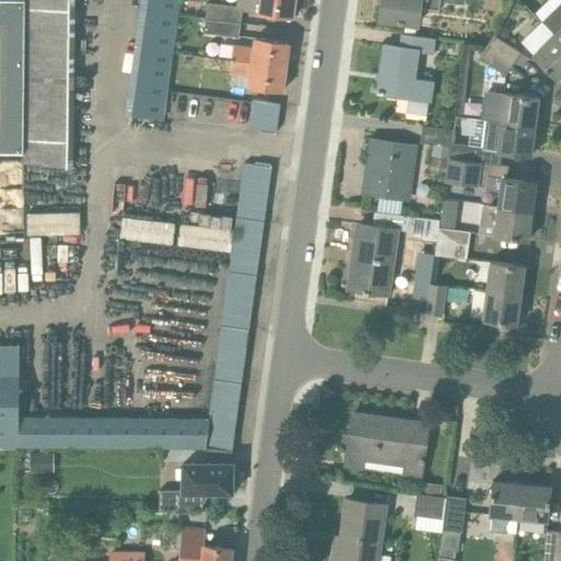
[(0,0),(0,151),(24,152),(24,137),(25,0),(0,0)]
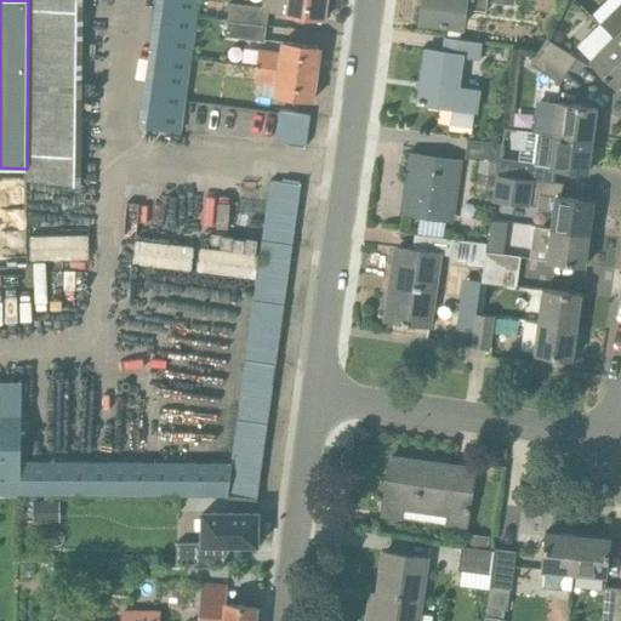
[(324,21),(326,0),(262,0),(262,7),(231,3),(228,22),(267,27),(268,11),(288,13),(286,15),(324,21)]
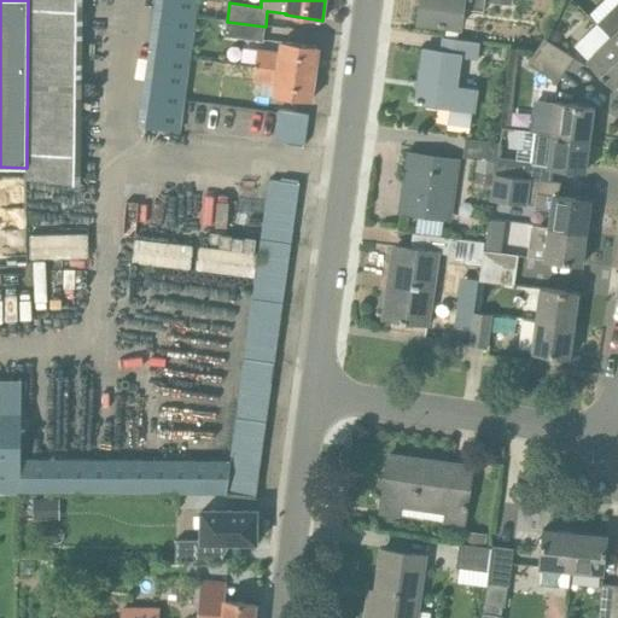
[(513,0),(421,0),(419,21),(460,27),(462,7),(483,11),(484,0),(487,0),(488,0),(488,3),(513,6),(513,0)]
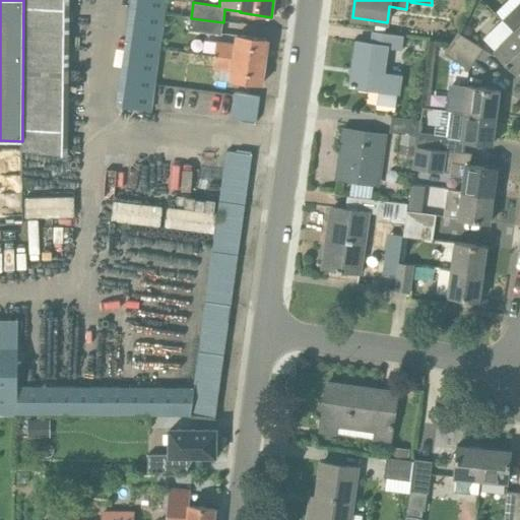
[(519,2),(503,20),(513,31),(519,38),(519,2)]
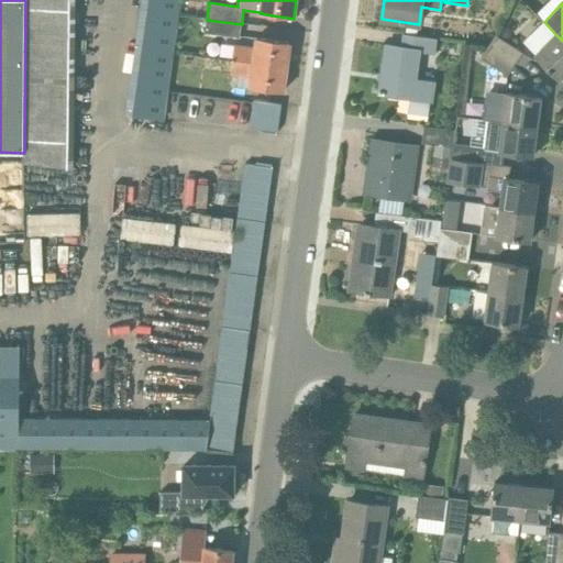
[(207,20),(205,33),(240,39),(242,24),(207,20)]
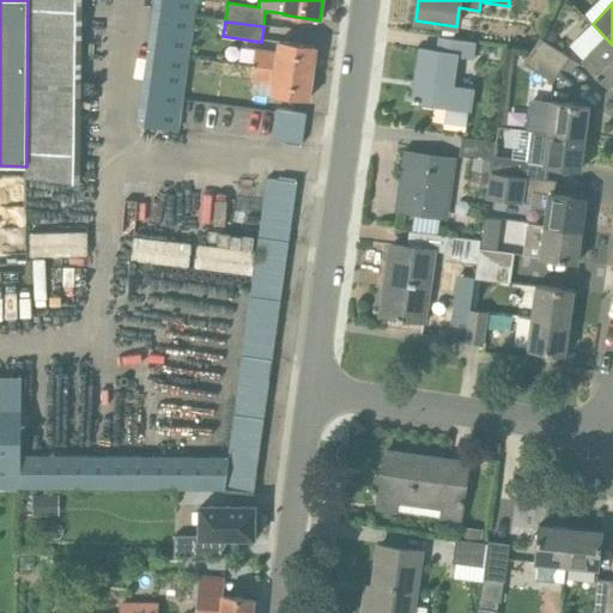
[(475,42),(441,37),(439,37),(437,52),(420,49),(413,102),(449,108),(447,121),(467,125),(468,110),(471,110),(473,90),(453,87),(457,56),(473,59),(475,42)]
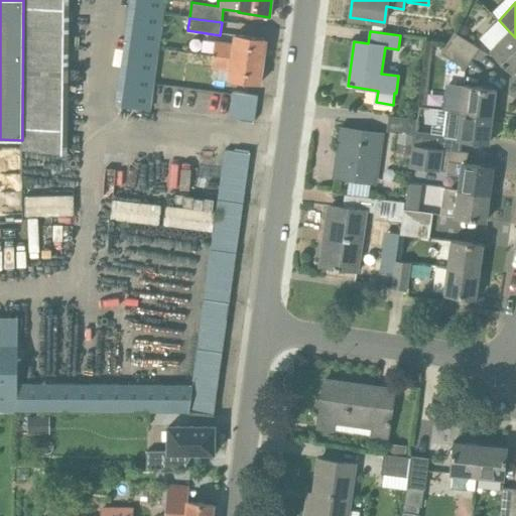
[(515,69),(515,37),(509,31),(490,49),(512,73),(515,69)]
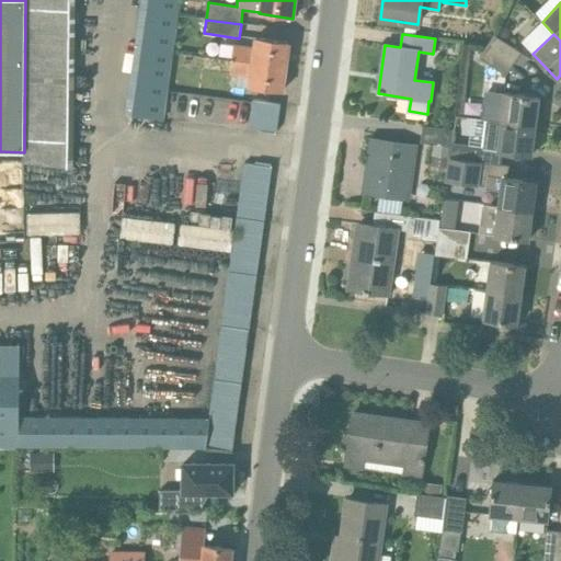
[(494,35),(488,45),(514,64),(519,54),(494,35)]
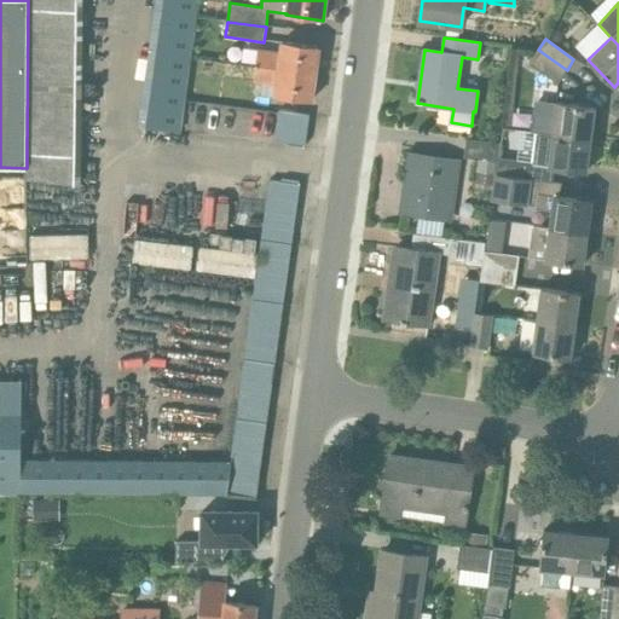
[(260,52),(258,67),(316,75),(319,46),(282,41),(281,56),(260,52)]
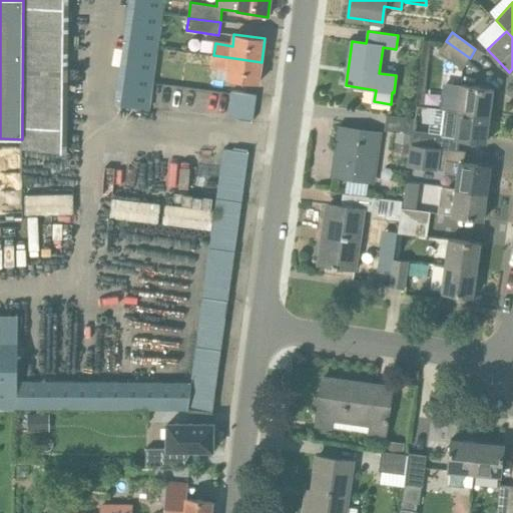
[(470,58),(446,41),(438,53),(462,69),(470,58)]
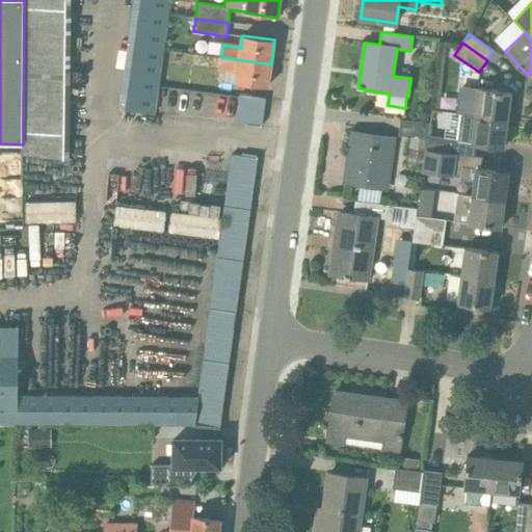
[(271,64),(221,57),(220,70),(237,73),(236,83),(267,88),(271,64)]
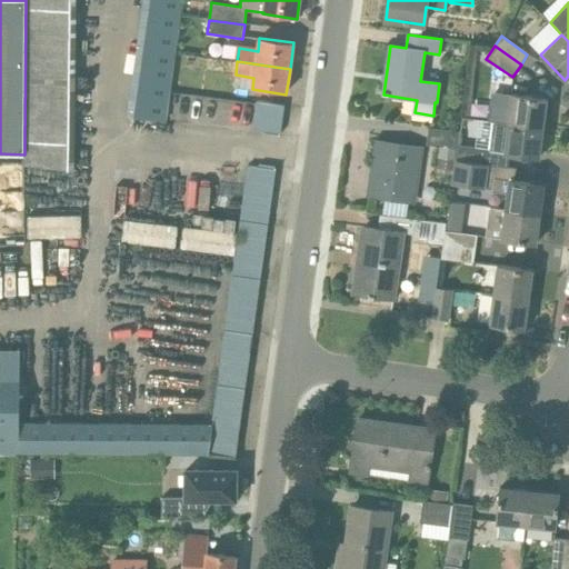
[(492,122),(542,128),(547,99),(511,95),(492,93),(489,122),(492,122)]
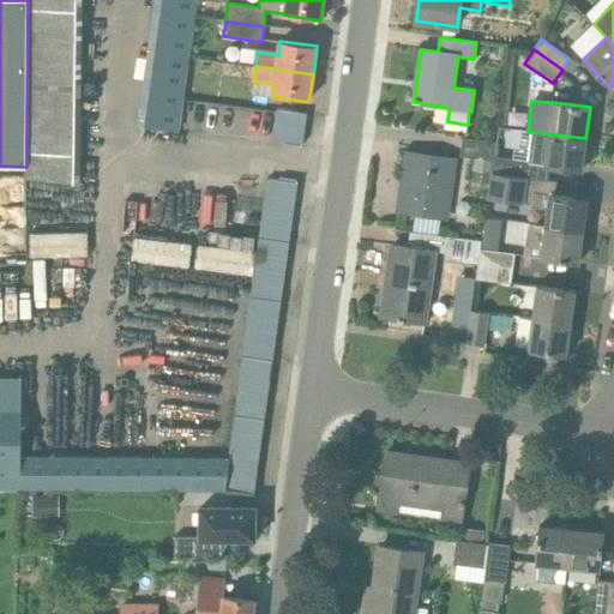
[(275,124),(305,128),(307,113),(277,108),(275,124)]
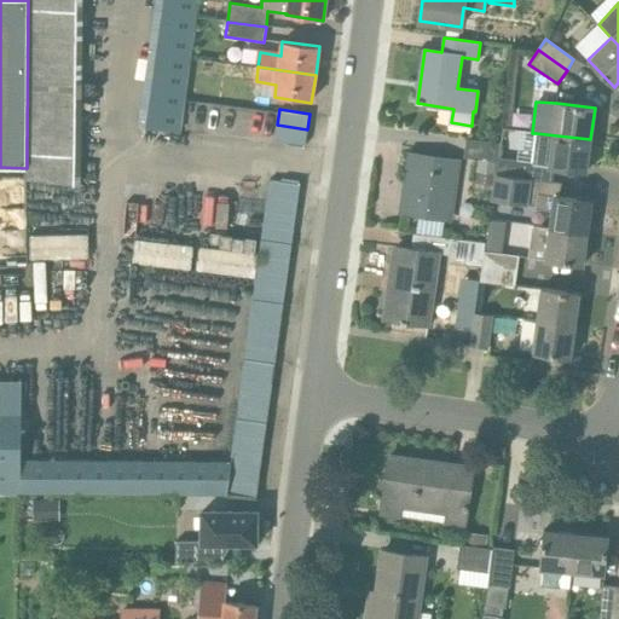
[(306,145),(307,129),(277,125),(275,142),(306,145)]
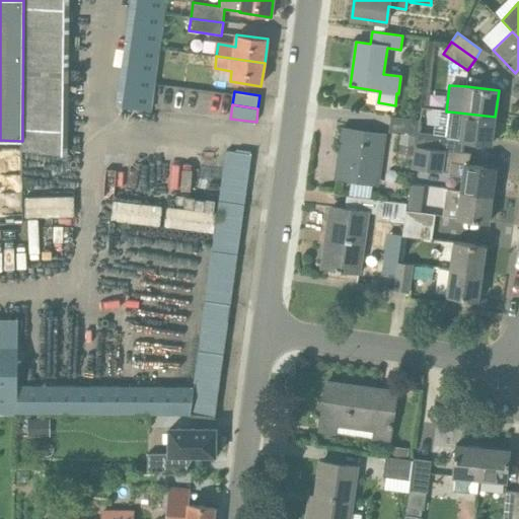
[(417,133),(416,138),(415,146),(461,153),(463,140),(492,144),(495,117),(449,112),(446,136),(417,133)]
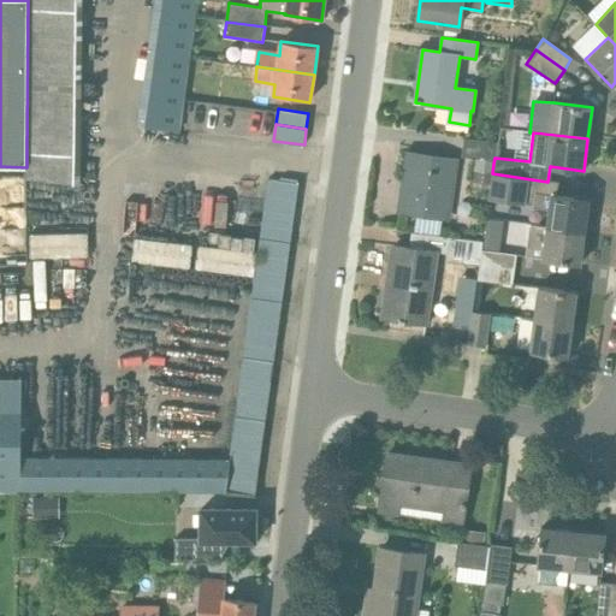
[(463,138),(461,158),(474,160),(493,164),(495,158),(497,146),(463,138)]
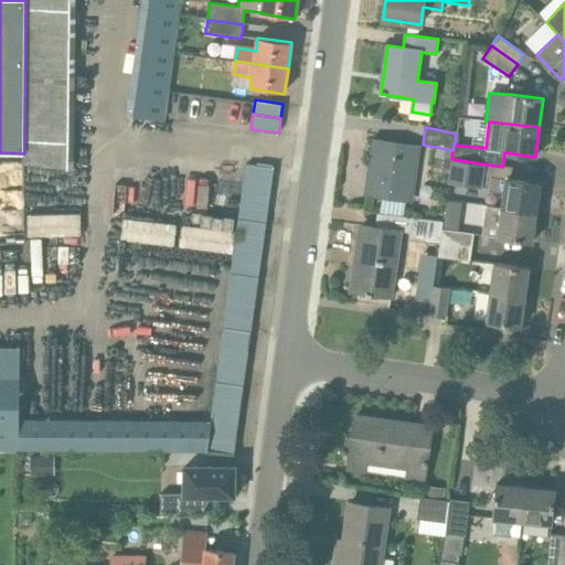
[(24,153),(24,164),(73,169),(73,135),(24,134),(24,138),(24,153)]
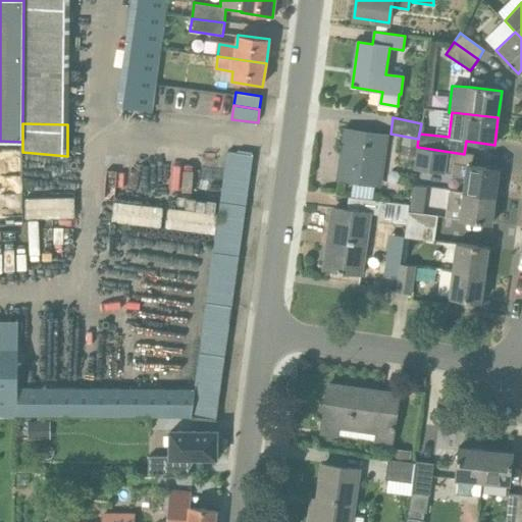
[(380,185),(386,137),(345,131),(338,178),(353,180),(351,194),(374,197),(376,184),(380,185)]
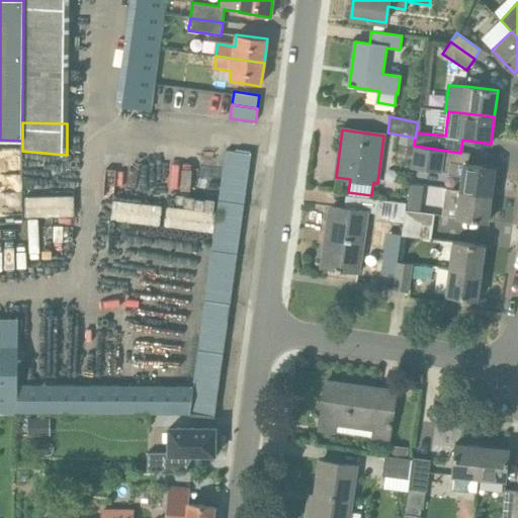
[(398,144),(395,159),(411,162),(414,146),(415,138),(399,135),(398,144)]
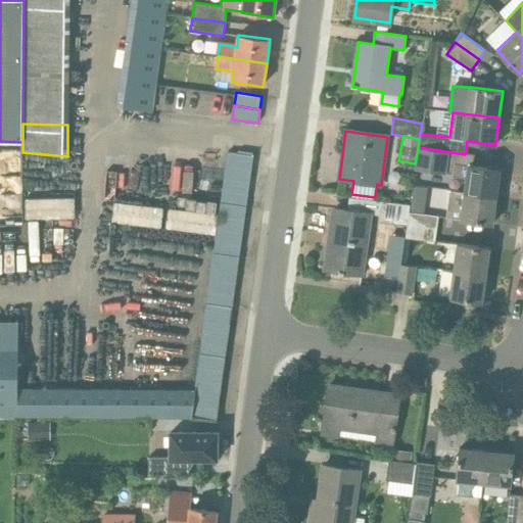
[(474,155),(465,154),(418,147),(415,163),(414,170),(444,175),(445,174),(453,175),(452,177),(466,179),(464,192),(496,197),(500,170),(473,167),(474,155)]
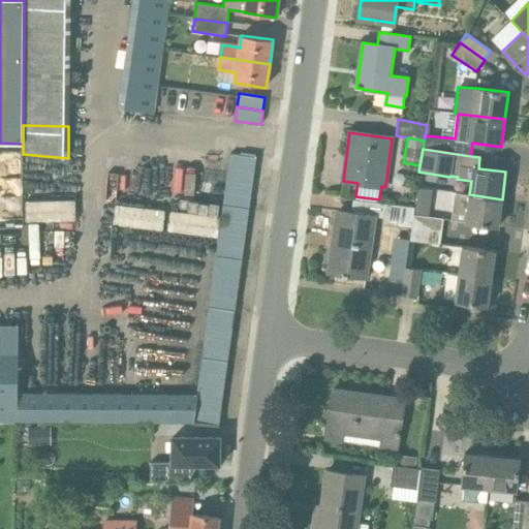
[(228,166),(254,169),(256,157),(230,153),(228,166)]
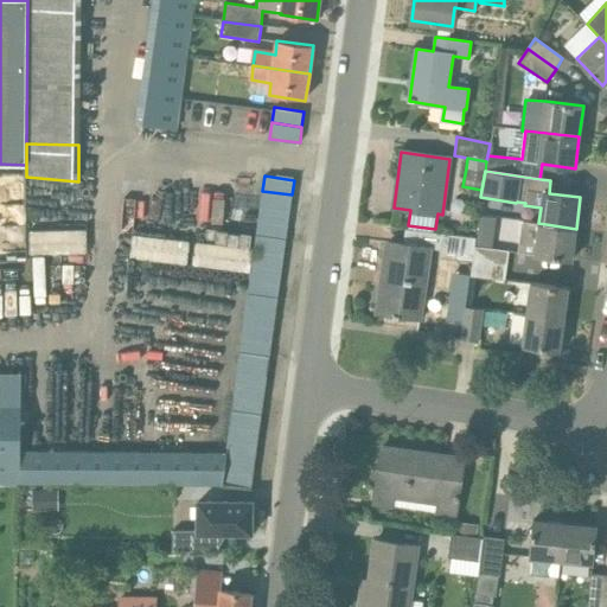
[(261,205),(291,210),(292,195),(262,191),(261,205)]
